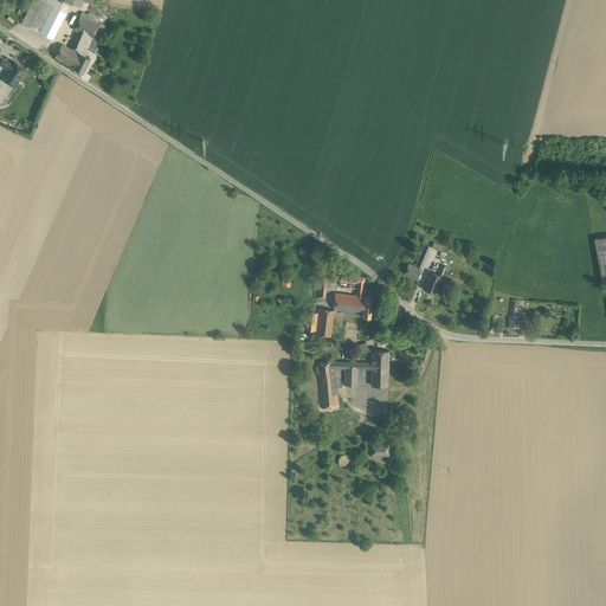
[(42,0),(32,0),(21,23),(30,27),(44,1),(42,0)]
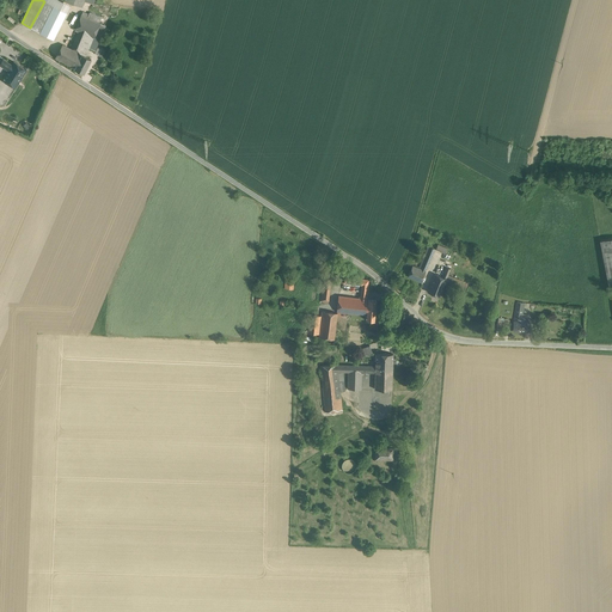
[(67,12),(44,1),(30,28),(54,40),(67,12)]
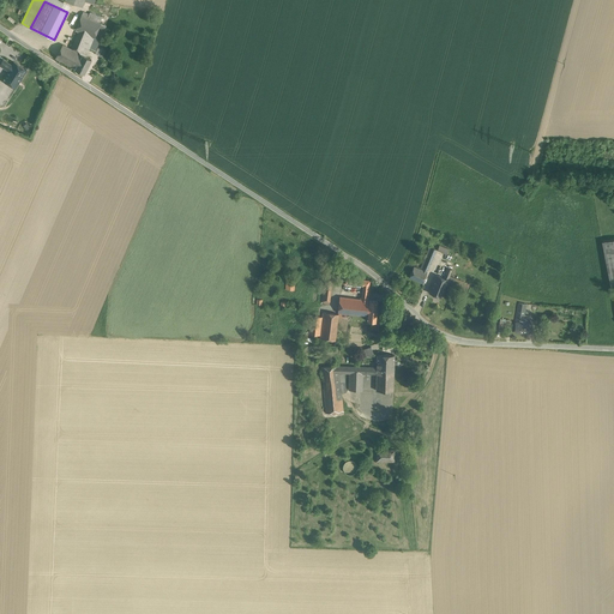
[(101,17),(90,12),(89,14),(83,12),(82,16),(98,23),(101,17)]
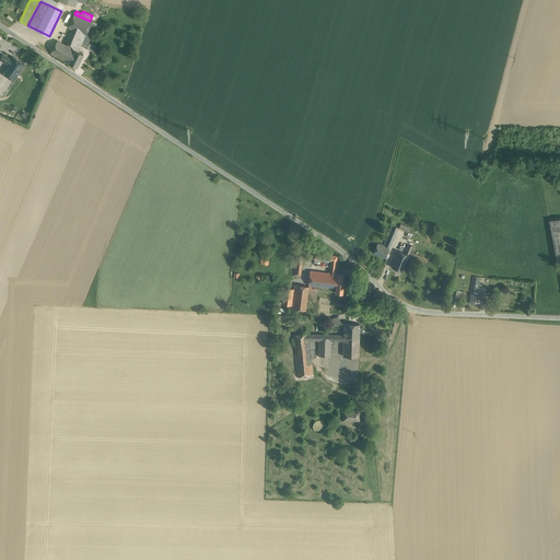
[(74,14),(69,27),(71,28),(86,35),(92,21),(90,21),(74,14)]
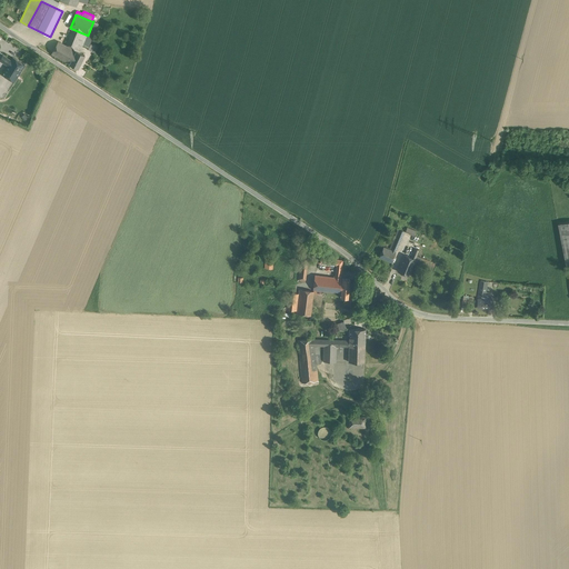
[(88,36),(72,29),(66,46),(73,49),(76,51),(77,50),(78,51),(80,48),(81,48),(82,46),(88,48),(98,23),(93,21),(88,36)]
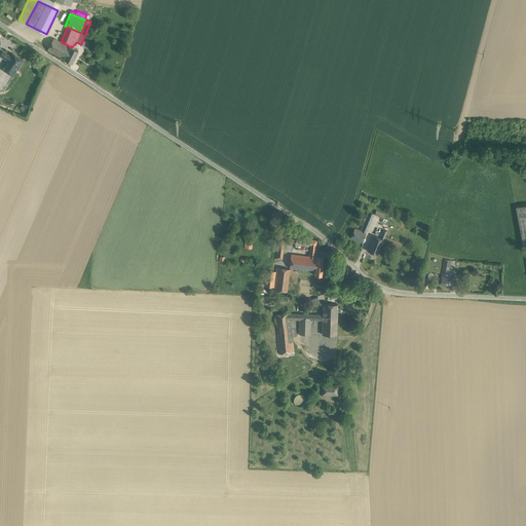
[(61,42),(53,38),(47,49),(62,58),(68,45),(61,42)]
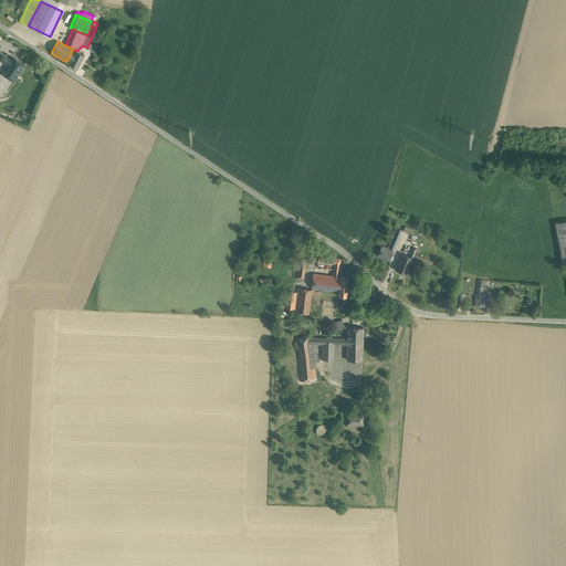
[(93,45),(91,44),(87,50),(94,53),(97,46),(93,44),(93,45)]
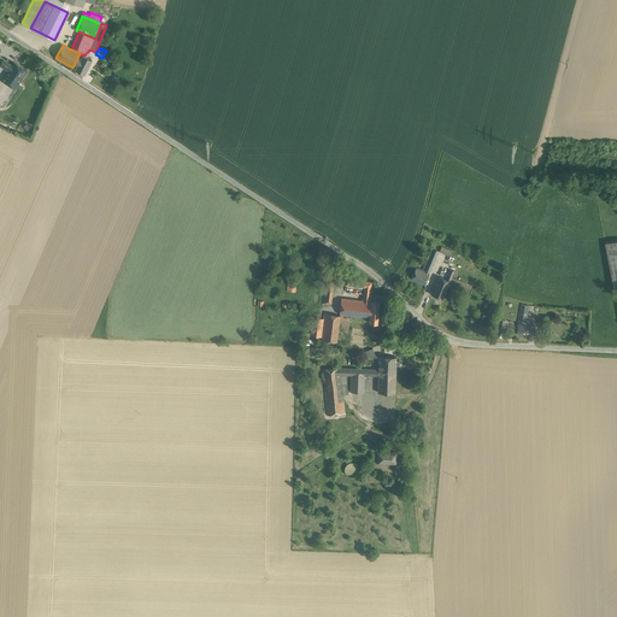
[(80,53),(72,68),(76,69),(75,69),(84,74),(92,59),(84,56),(83,54),(82,56),(80,53)]
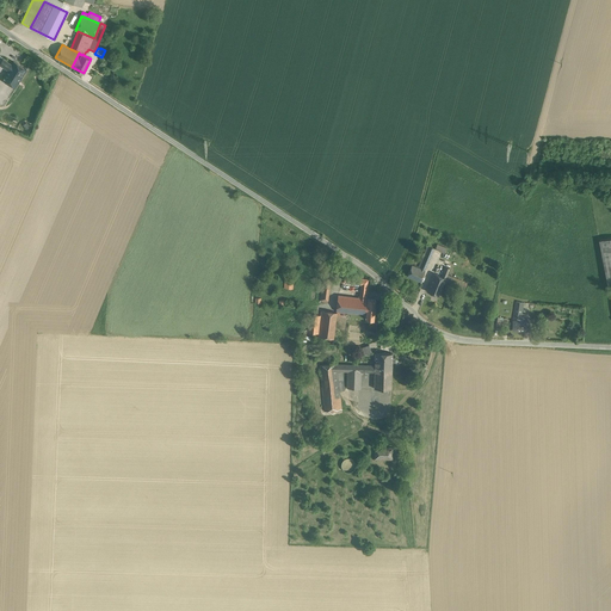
[(26,72),(13,63),(11,67),(2,61),(0,63),(0,68),(7,73),(1,82),(14,90),(26,72)]
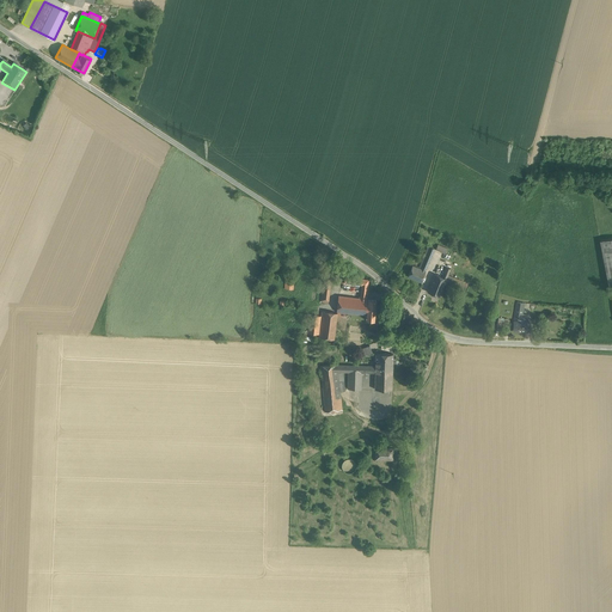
[(428,246),(418,268),(426,271),(435,249),(428,246)]
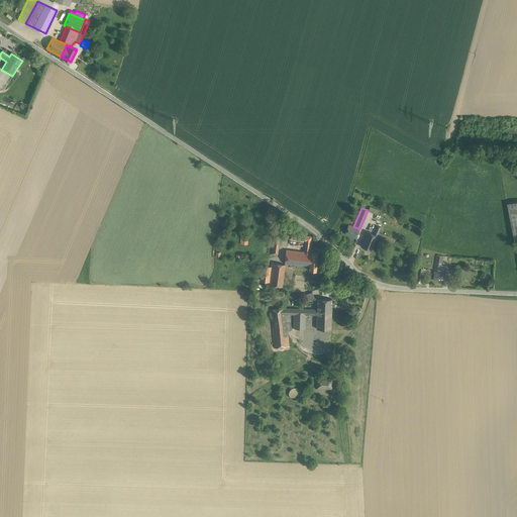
[(353,226),(348,224),(344,233),(355,238),(359,229),(353,226)]
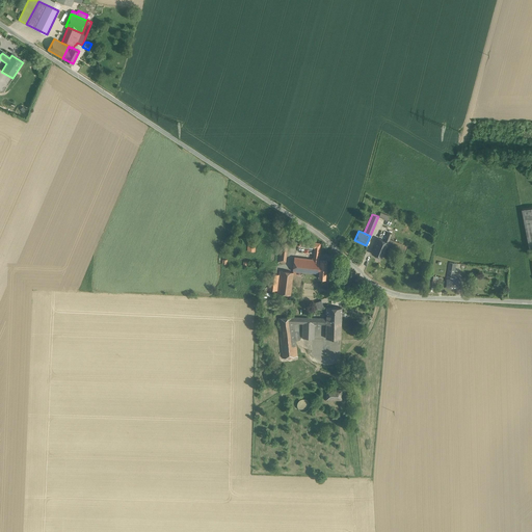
[(288,240),(282,239),(282,238),(280,256),(287,257),(288,240)]
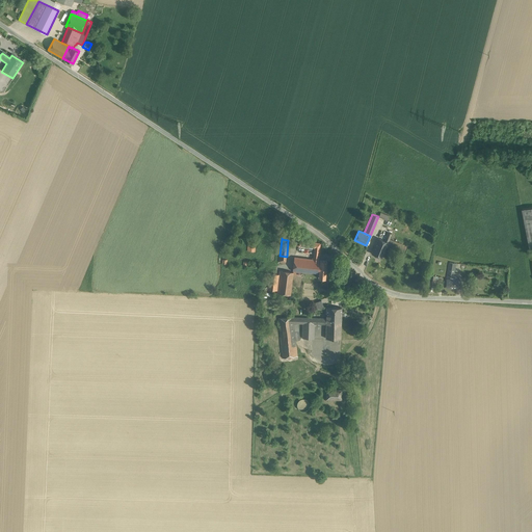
[(384,241),(378,238),(375,246),(386,250),(387,247),(389,242),(384,241)]
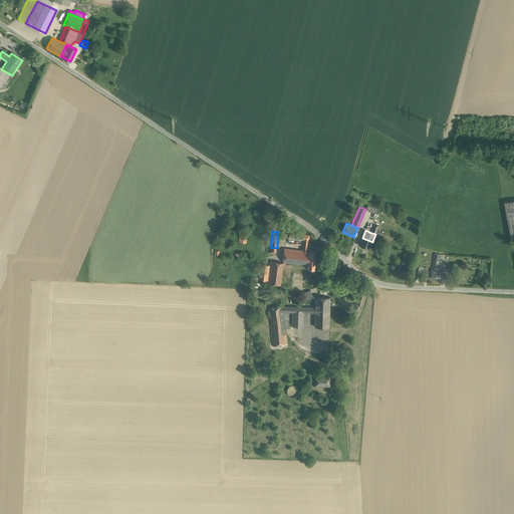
[(391,237),(376,231),(375,234),(373,239),(388,245),(391,237)]
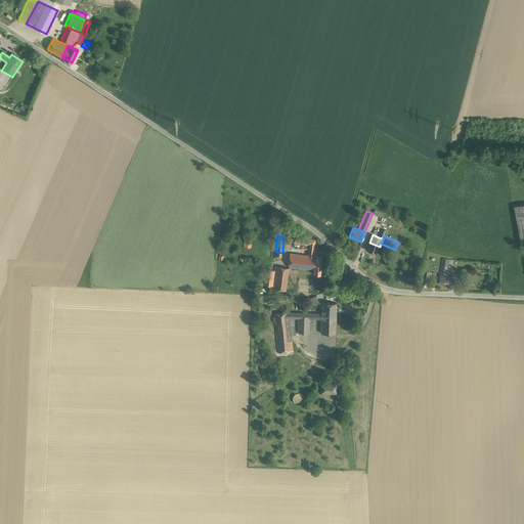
[(307,256),(290,253),(289,267),(295,267),(308,269),(308,267),(309,267),(309,262),(310,262),(310,256),(313,256),(315,239),(296,237),(295,243),(310,245),(308,254),(307,254),(307,256)]
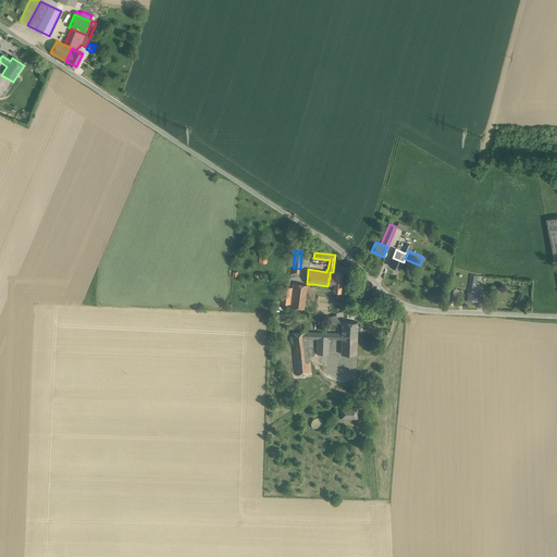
[(404,262),(393,258),(390,265),(400,270),(401,268),(404,262)]
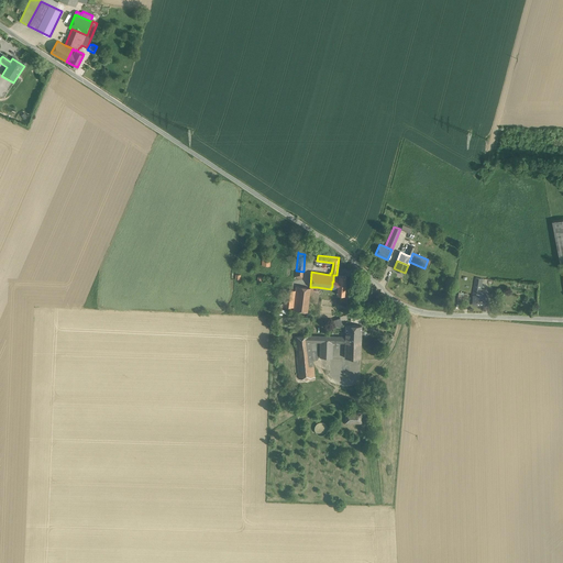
[(346,276),(339,275),(339,276),(337,275),(333,275),(333,282),(332,282),(332,287),(331,287),(331,289),(338,290),(337,290),(337,291),(338,291),(338,295),(343,295),(344,294),(346,276)]
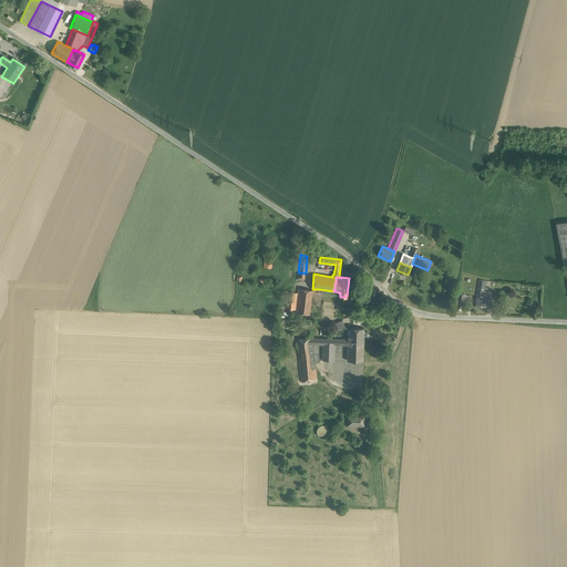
[(478,280),(476,298),(483,298),(484,295),(485,285),(487,285),(487,281),(478,280)]
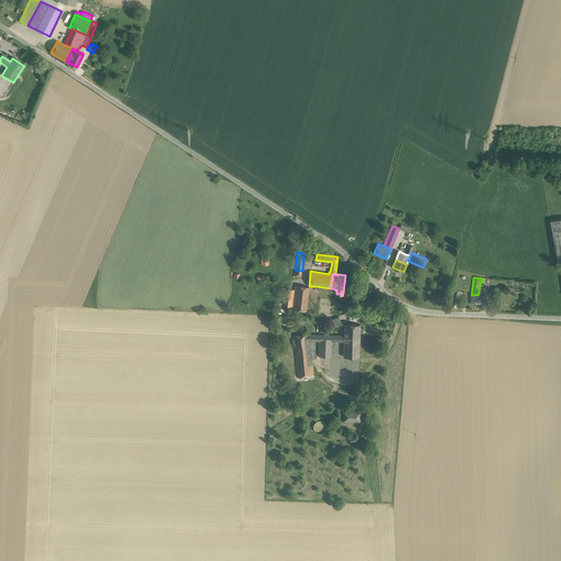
[(309,287),(295,285),(295,289),(293,305),(293,307),(293,309),(307,311),(309,289),(309,287)]
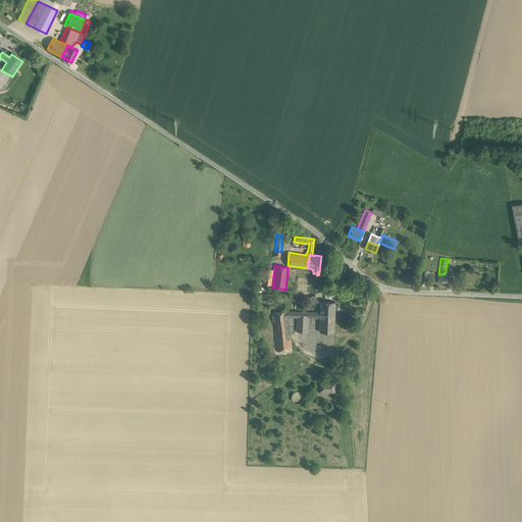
[(274,269),(265,268),(263,284),(272,285),(272,283),(274,269)]
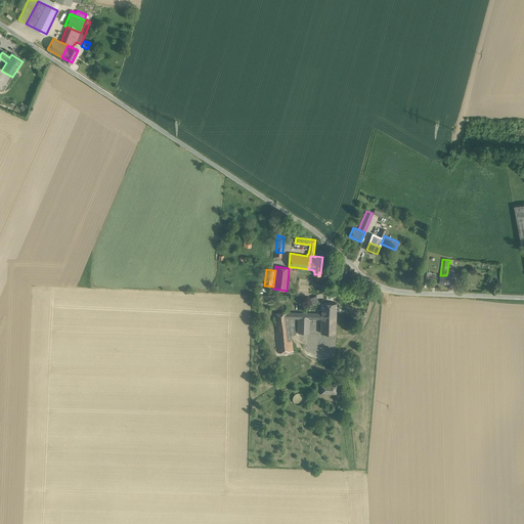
[(446,275),(440,275),(440,284),(445,284),(445,285),(450,285),(450,278),(450,275),(446,275)]
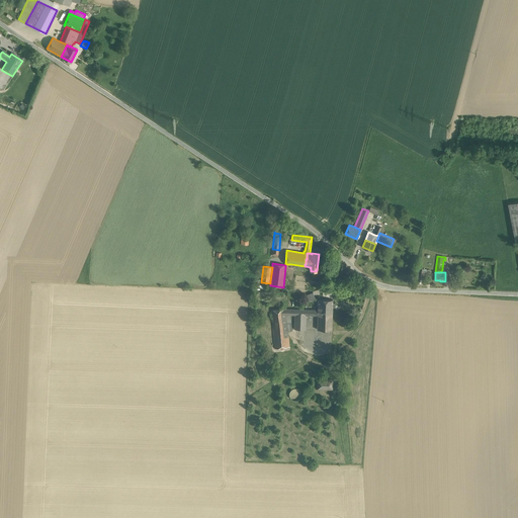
[(313,292),(307,294),(309,301),(316,298),(313,292)]
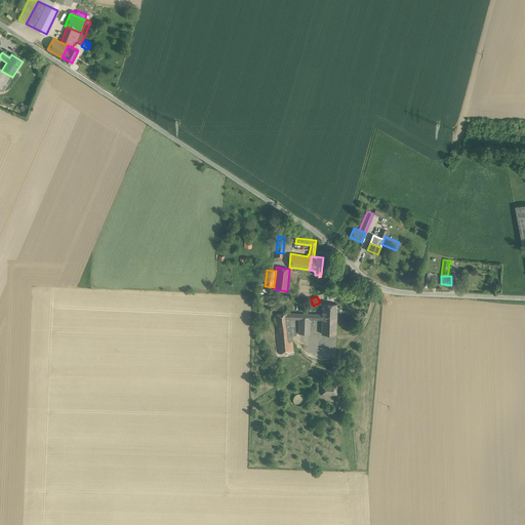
[(337,304),(322,304),(322,314),(322,319),(336,320),(337,304)]
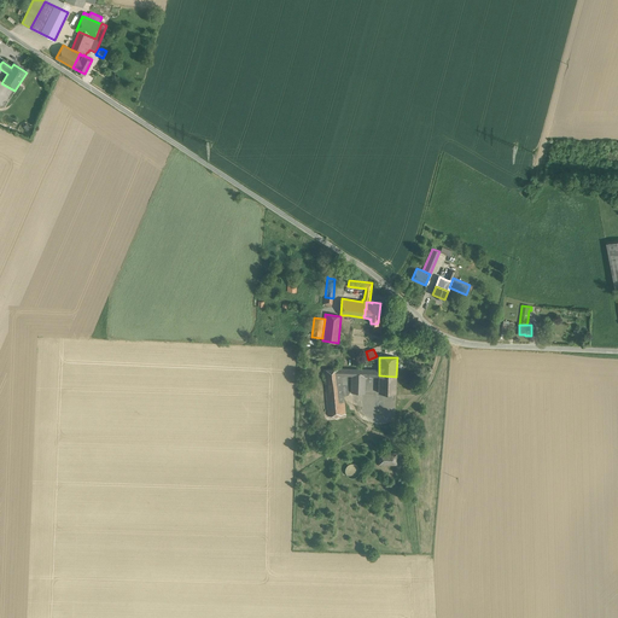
[(340,368),(324,369),(328,417),(345,414),(343,395),(342,375),(340,368)]
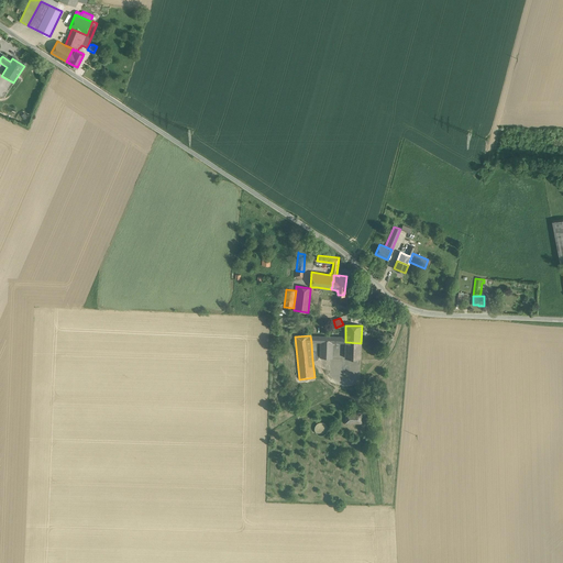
[(345,337),(310,335),(311,342),(316,342),(320,342),(320,357),(332,359),(332,342),(345,343),(345,342),(345,337)]
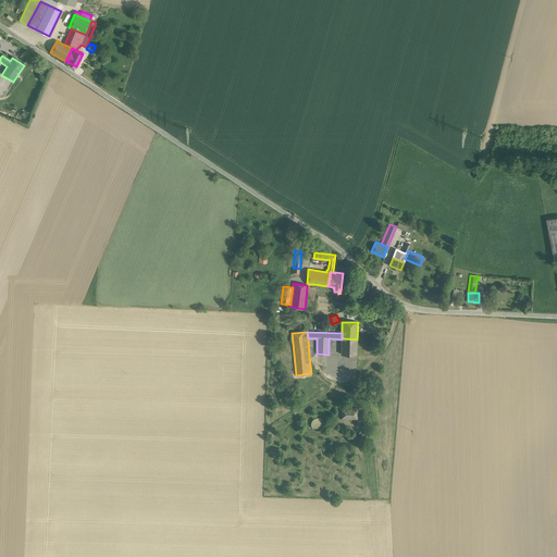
[(357,339),(342,338),(342,339),(342,355),(357,355),(357,339)]
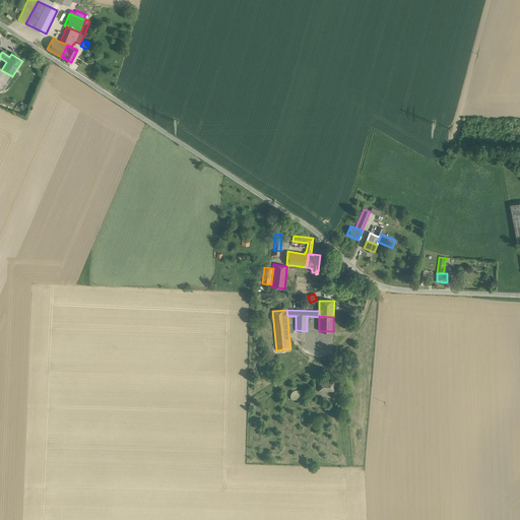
[(334,381),(319,381),(319,391),(334,391),(334,381)]
